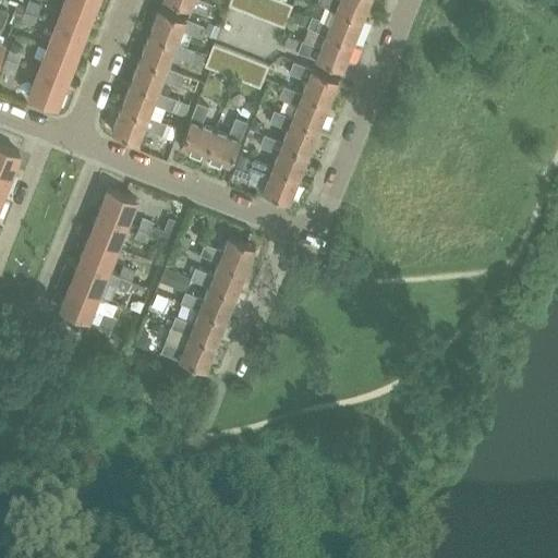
[(43,3),(32,0),(28,0),(26,5),(23,16),(22,19),(35,24),(43,3)]
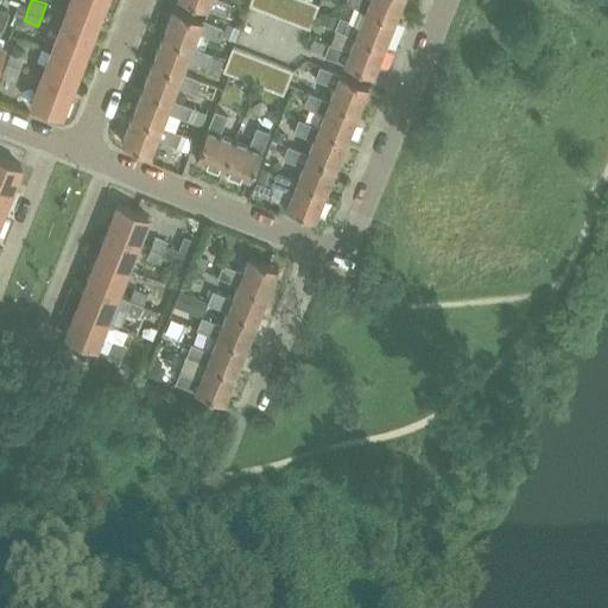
[(76,0),(69,0),(59,24),(90,36),(100,10),(76,0)]
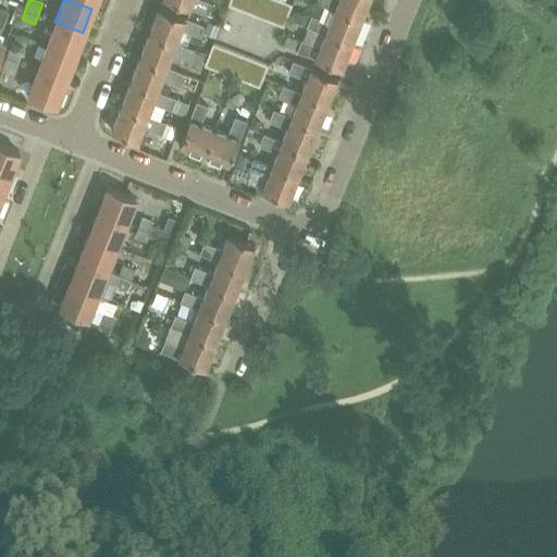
[(171,0),(186,7),(187,5),(207,14),(211,2),(205,0),(171,0)]
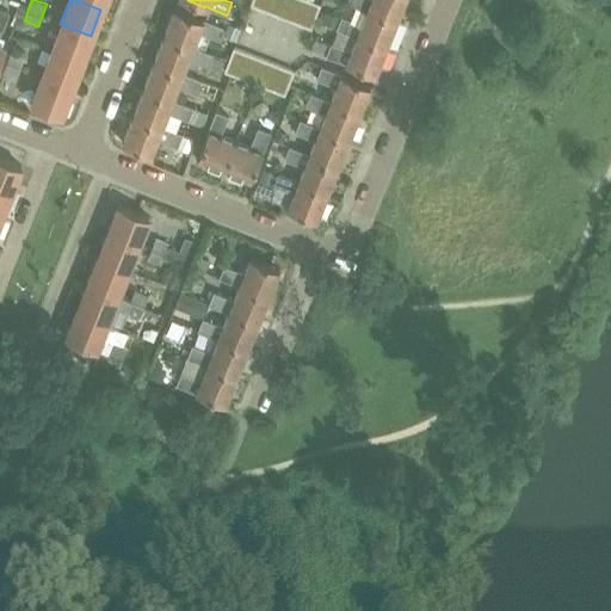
[(265,0),(263,8),(275,13),(278,0),(265,0)]
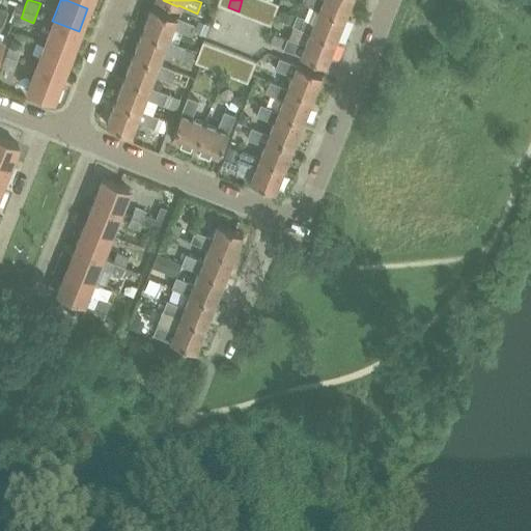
[(242,0),(239,11),(249,16),(255,0),(242,0)]
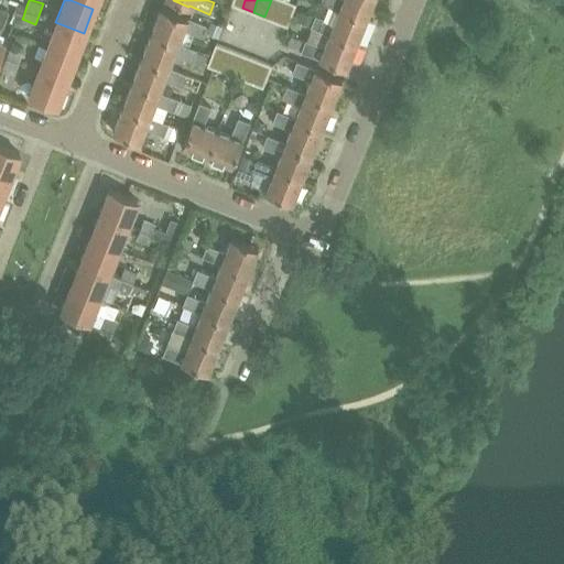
[(275,21),(283,0),(271,0),(264,17),(275,21)]
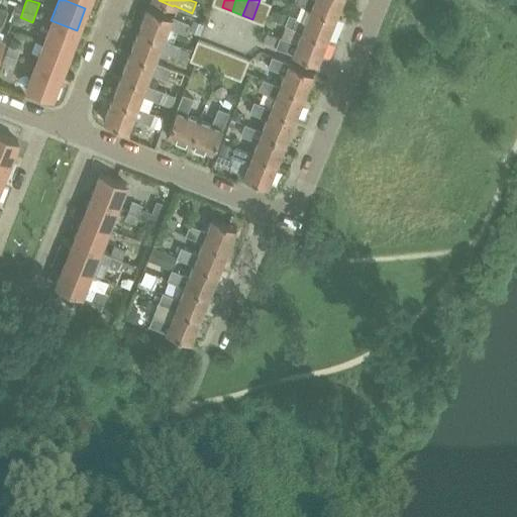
[(271,3),(263,0),(260,0),(252,19),(263,23),(271,3)]
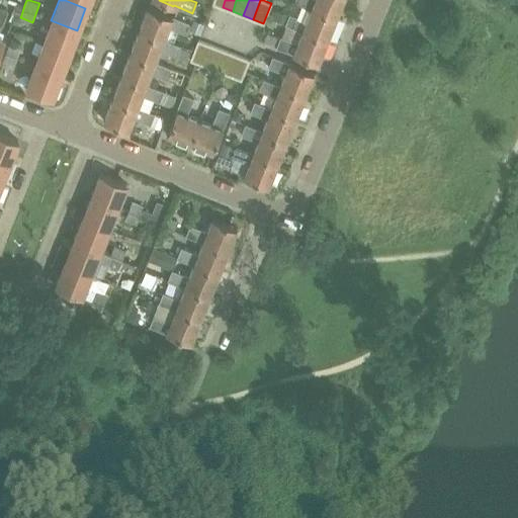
[(295,0),(311,6),(311,8),(333,17),(340,0),(295,0)]
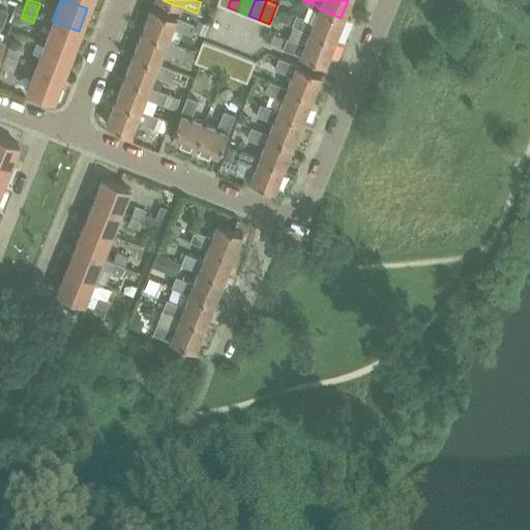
[(22,16),(25,5),(18,2),(13,12),(22,16)]
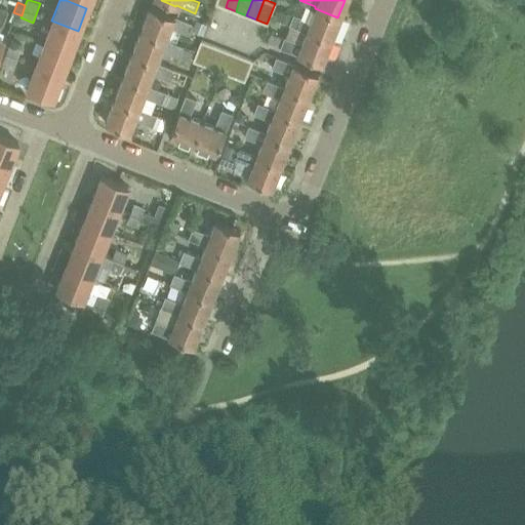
[(173,16),(149,7),(139,30),(164,40),(165,38),(169,27),(187,33),(192,23),(173,15),(173,16)]
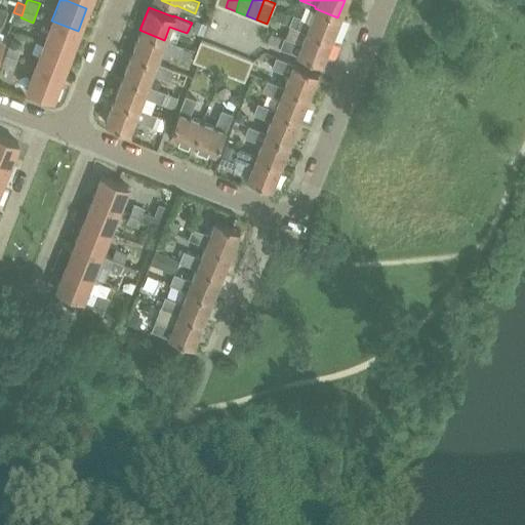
[(306,30),(305,31),(328,40),(337,17),(315,8),(310,19),(294,12),(293,15),(290,23),(306,30)]
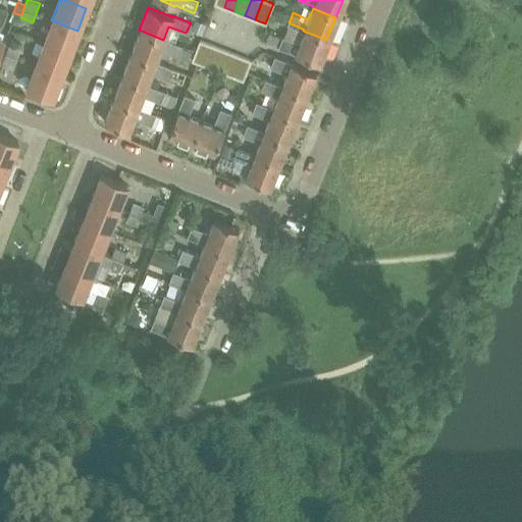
[(292,15),(278,10),(275,17),(289,22),(292,15)]
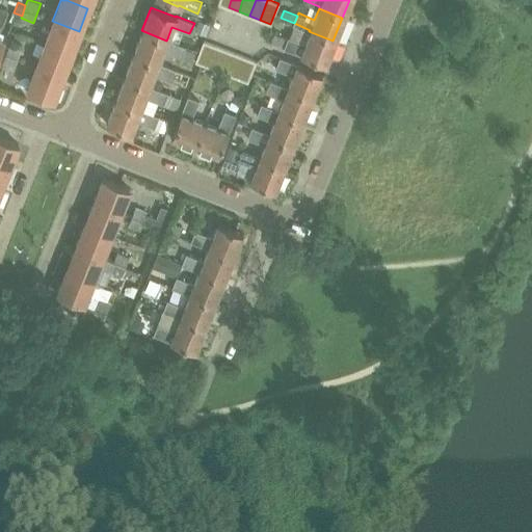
[(194,30),(206,34),(210,24),(198,20),(194,30)]
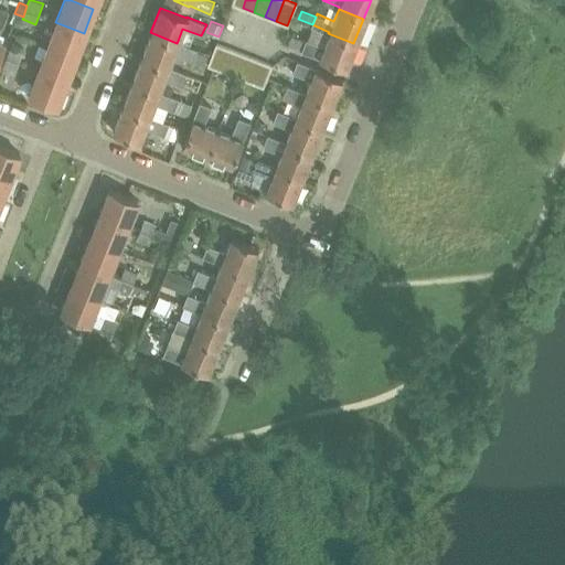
[(55,22),(46,46),(74,57),(84,33),(55,22)]
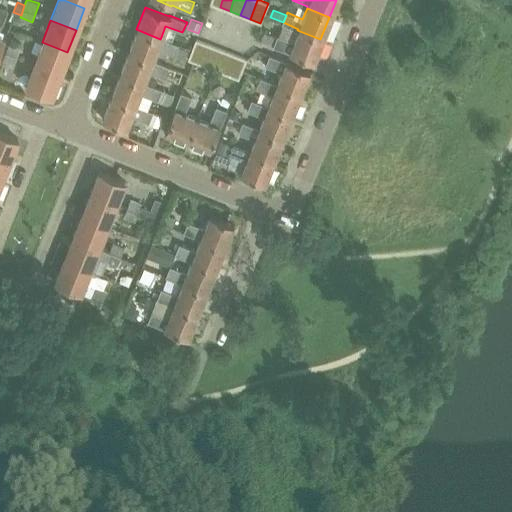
[(160,39),(136,29),(127,52),(151,61),(152,60),(157,48),(174,55),(178,44),(161,37),(160,39)]
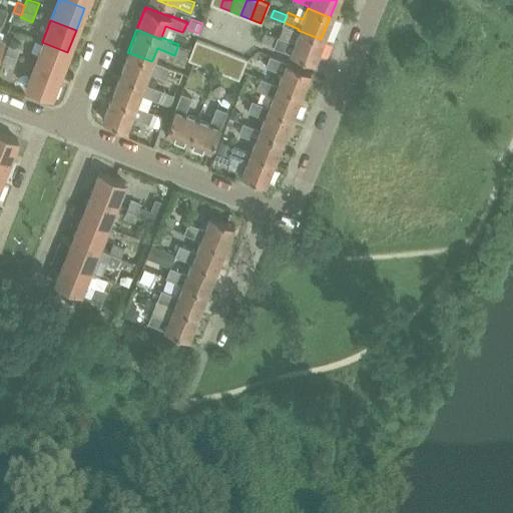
[(277,36),(273,45),(274,46),(273,46),(290,52),(289,52),(312,62),(321,39),(298,30),(293,43),(277,36)]
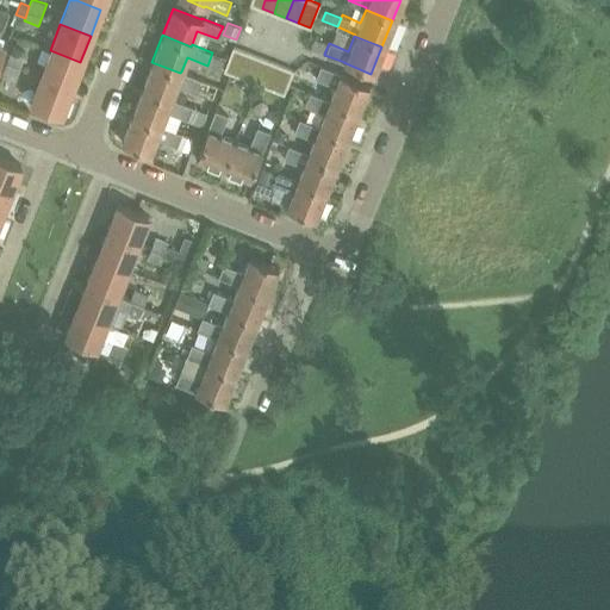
[(244,51),(232,47),(224,70),(236,75),(244,51)]
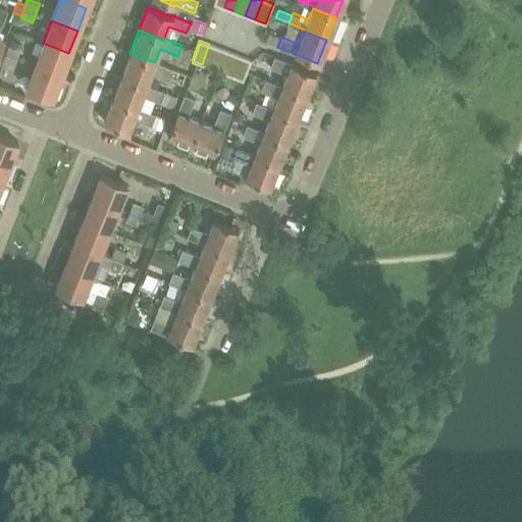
[(43,43),(34,65),(60,74),(68,53),(43,43)]
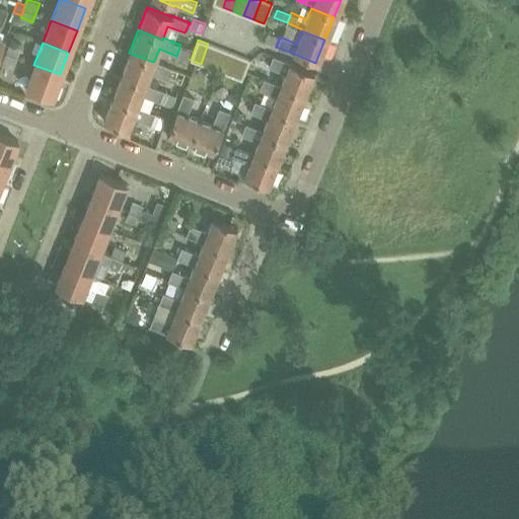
[(9,44),(5,54),(17,58),(21,48),(9,44)]
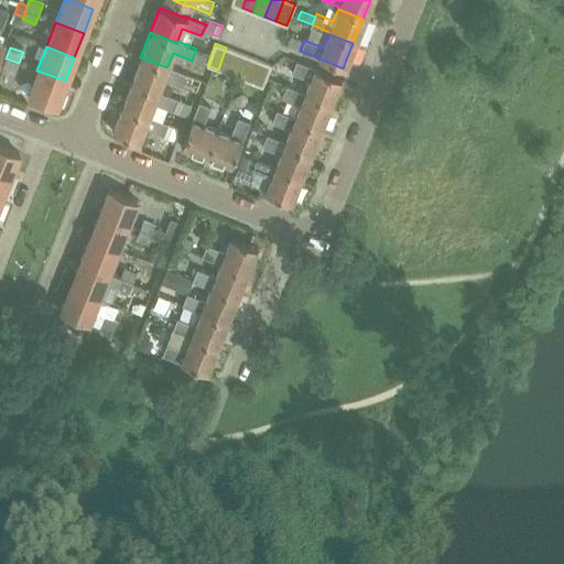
[(238,52),(226,47),(218,69),(229,74),(238,52)]
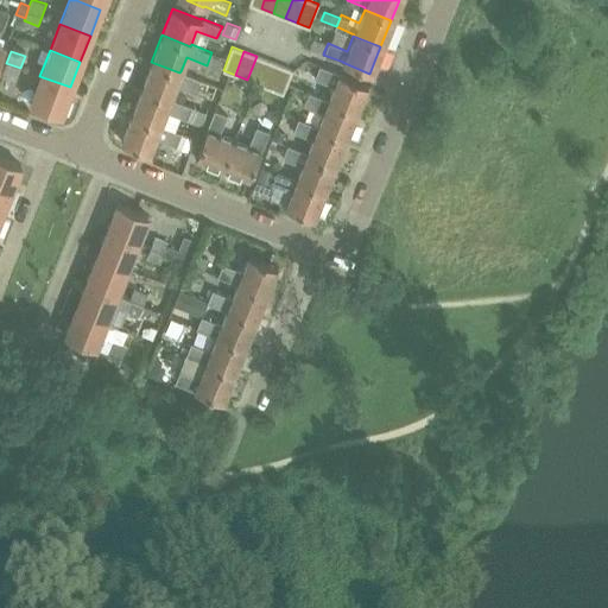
[(268,61),(257,56),(247,80),(259,84),(268,61)]
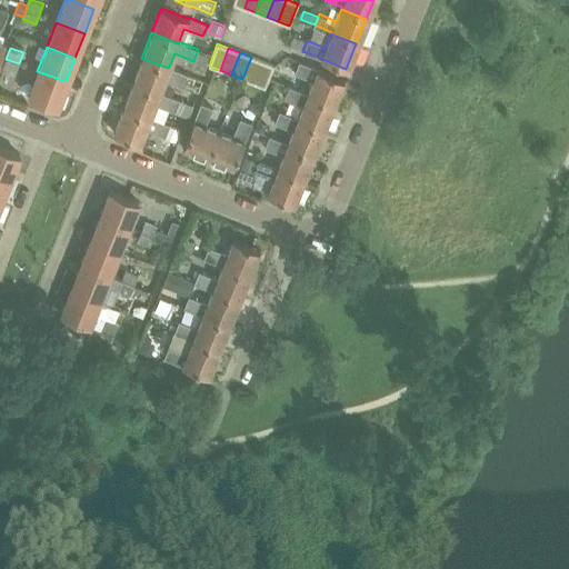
[(262,61),(251,57),(242,79),(253,83),(262,61)]
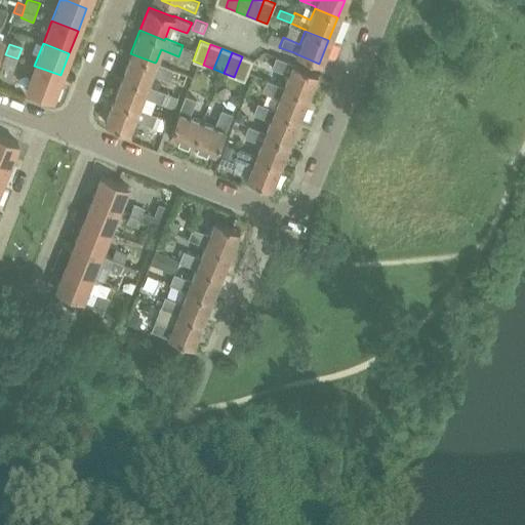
[(173,69),(156,62),(155,63),(130,53),(122,76),(147,86),(147,85),(152,73),(169,79),(173,69)]
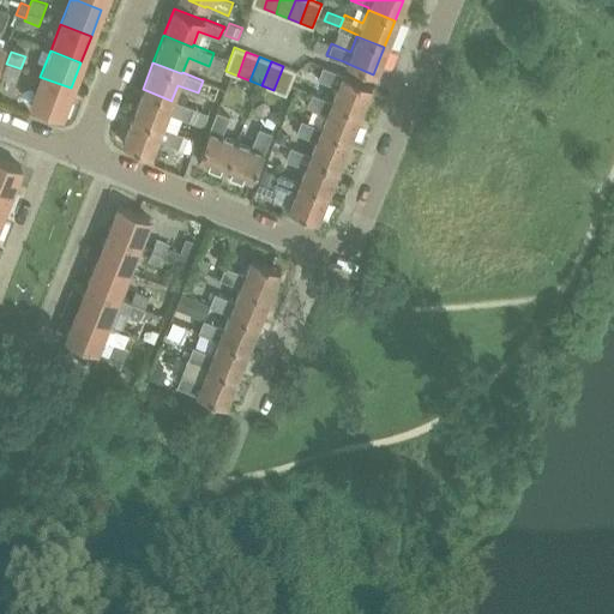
[(20,68),(6,64),(2,73),(16,79),(20,68)]
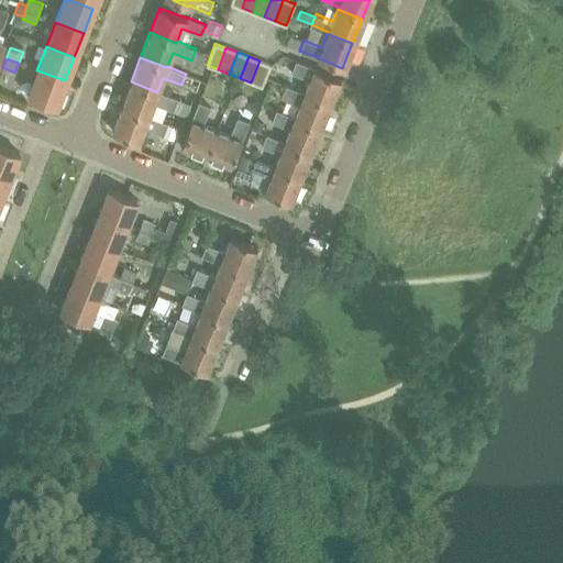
[(295,62),(291,69),(309,77),(304,91),(302,94),(328,105),(339,78),(312,68),(313,67),(296,59),(295,62)]
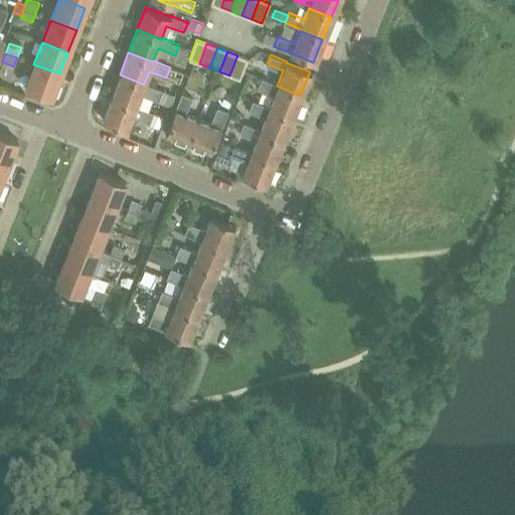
[(247,59),(237,55),(229,75),(239,79),(247,59)]
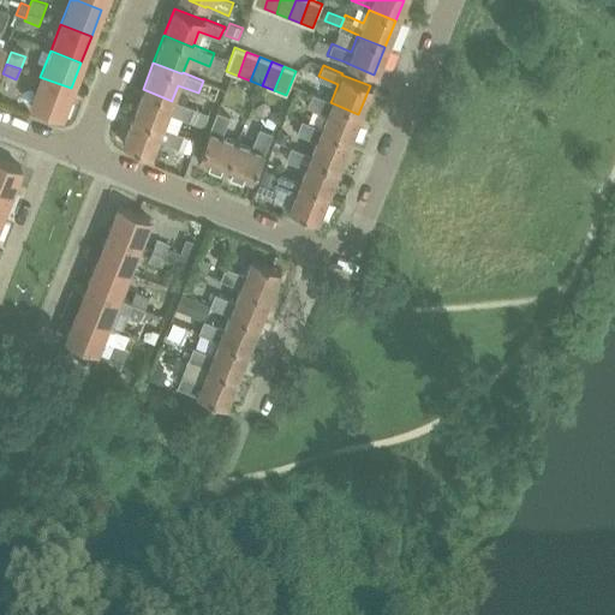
[(71,88),(40,77),(30,103),(60,115),(71,88)]
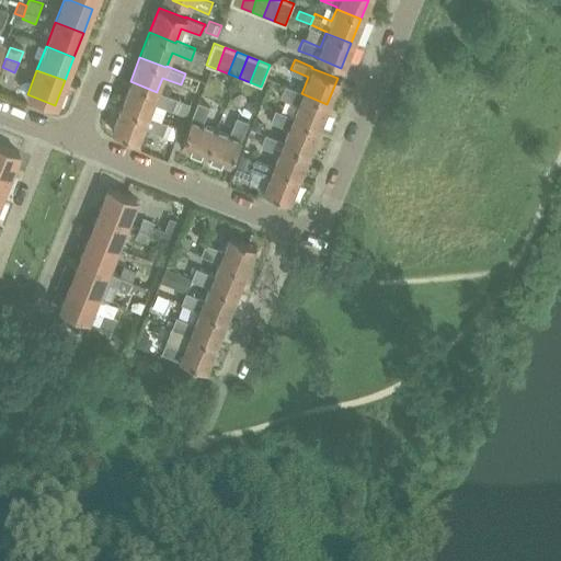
[(157,92),(130,81),(121,106),(147,116),(148,115),(152,102),(172,110),(176,98),(157,91),(157,92)]
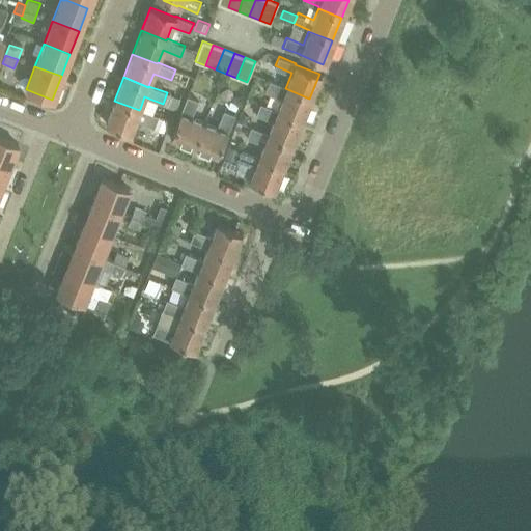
[(282,96),(277,109),(276,111),(300,121),(309,99),(285,88),(286,86),(271,80),(266,90),(282,96)]
